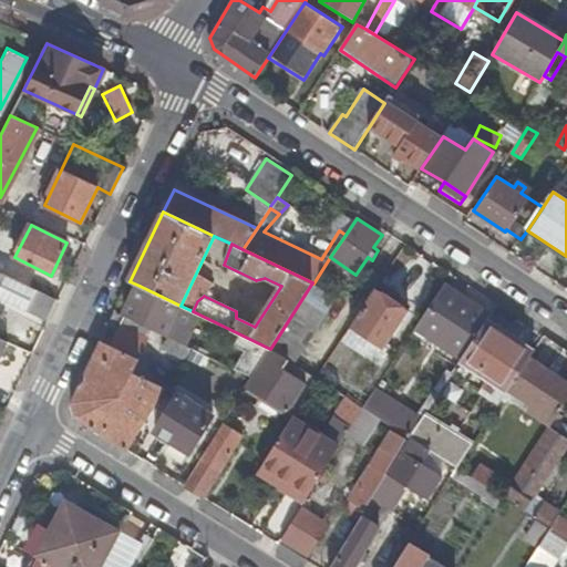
[(0,298),(48,321),(59,300),(0,271),(0,298)]
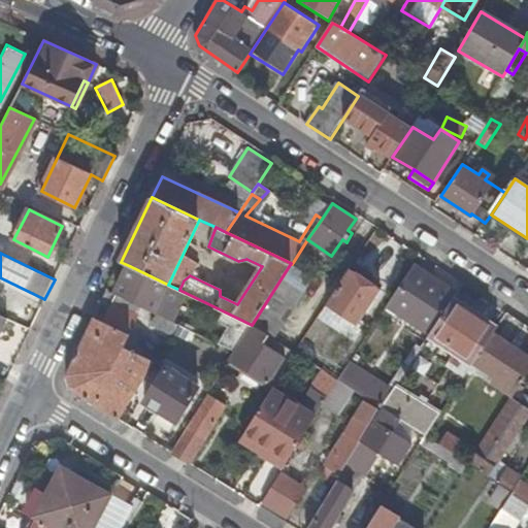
[(311,277),(292,264),(291,263),(252,325),(267,334),(272,338),(311,277)]
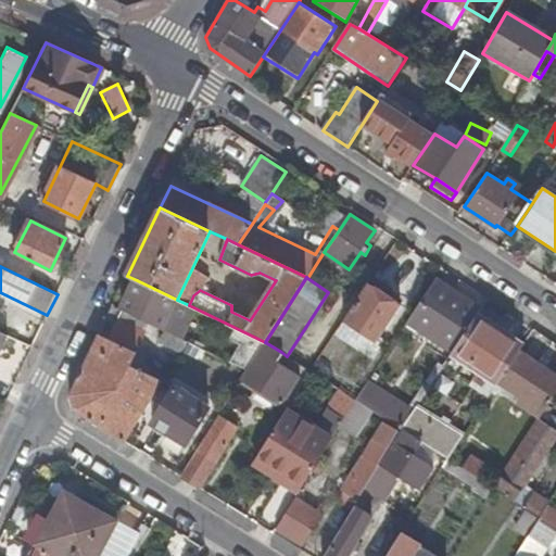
[(173,310),(177,300),(137,280),(123,310),(127,312),(163,330),(173,310)]
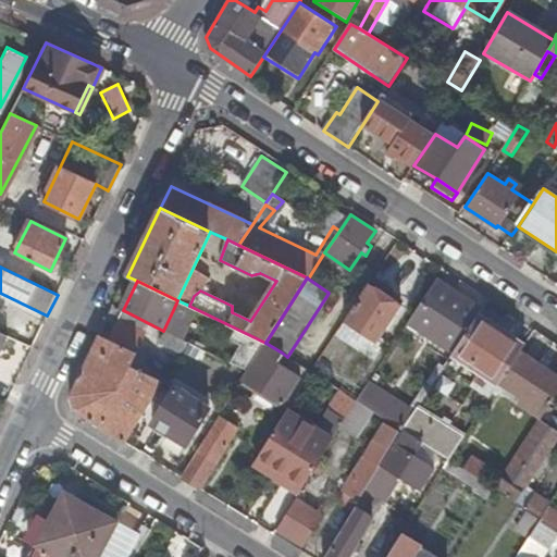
[(437,284),(413,320),(457,348),(478,318),(481,312),(474,309),(478,304),(457,291),(454,295),(437,284)]
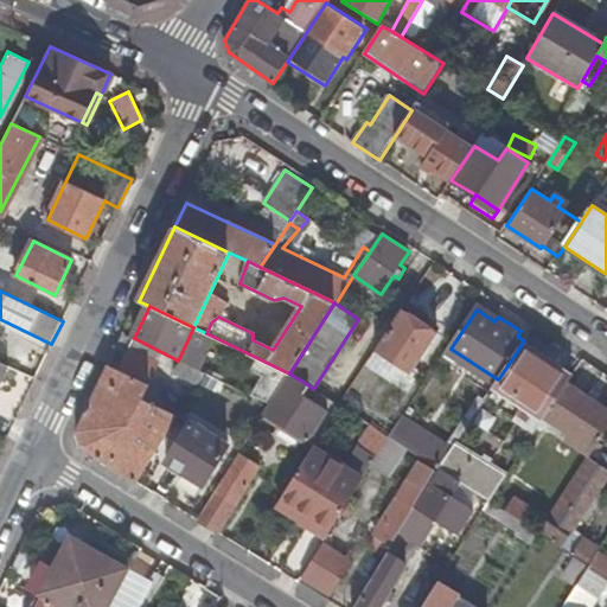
[(438,334),(402,311),(376,350),(411,374),(438,334)]
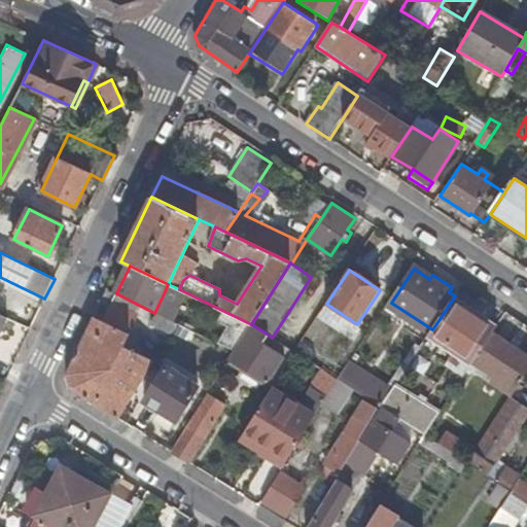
[(227,324),(216,343),(234,351),(251,324),(179,289),(168,284),(164,293),(227,324)]
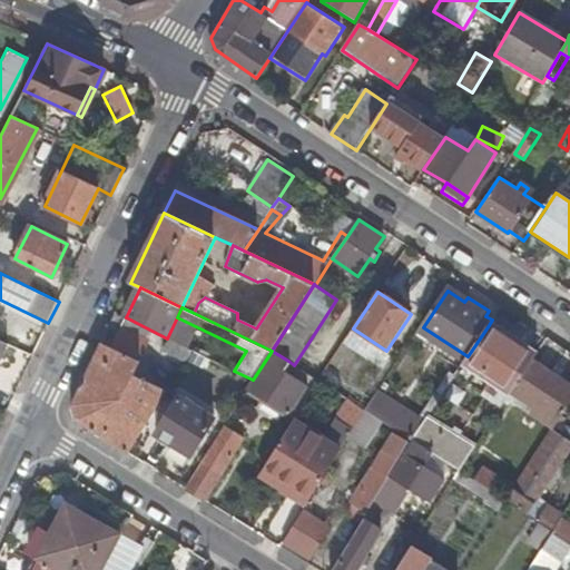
[(495,381),(511,392),(532,360),(534,356),(489,325),(468,356),(465,360),(495,381)]
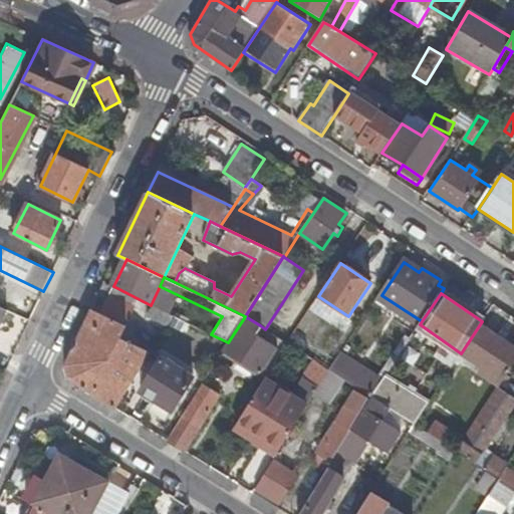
[(68,380),(115,410),(152,352),(120,338),(137,306),(110,294),(100,313),(91,308),(64,364),(68,380)]
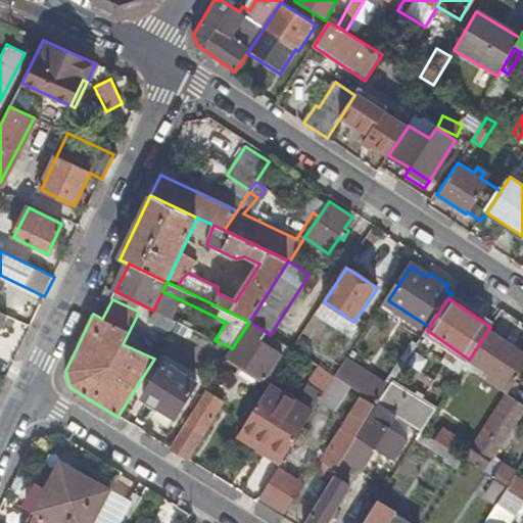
[(151,322),(171,331),(177,322),(156,312),(151,322)]
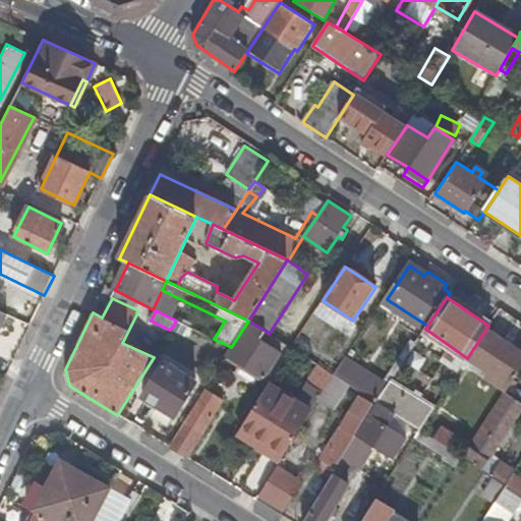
[(258,338),(264,330),(248,321),(231,347),(226,355),(264,379),(280,352),(258,338)]
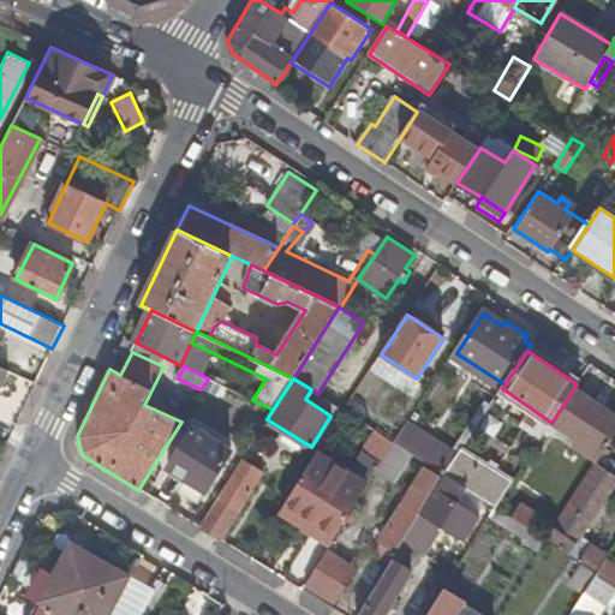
[(578,448),(598,461),(614,435),(614,415),(574,388),(551,423),(580,443),(578,448)]
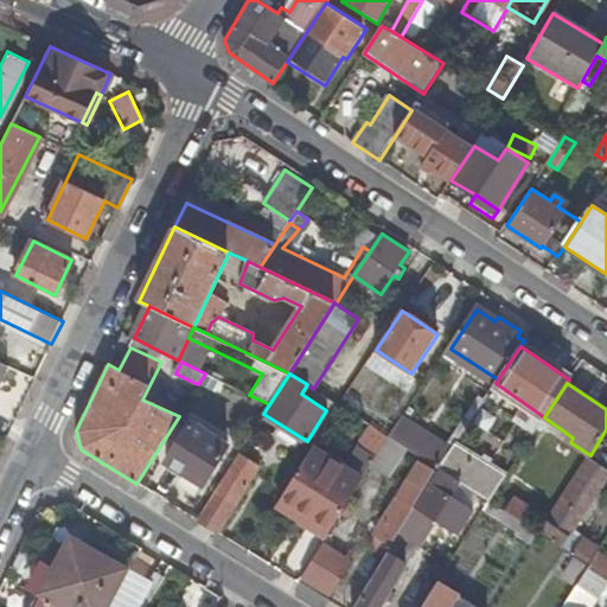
[(544,417),(528,406),(518,421),(535,432),(544,417)]
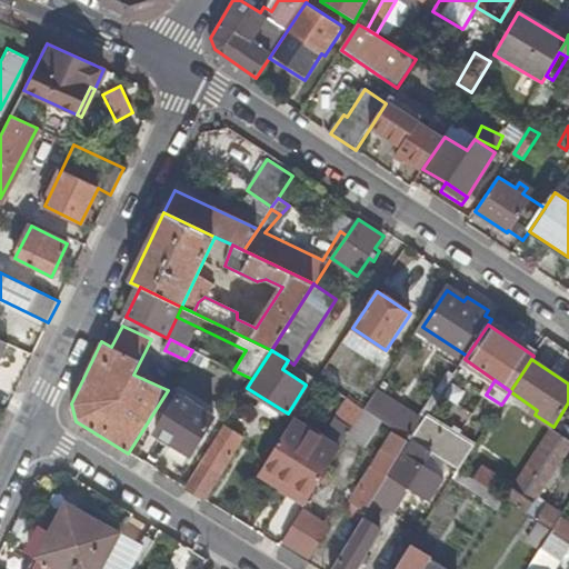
[(377,391),(365,410),(380,420),(411,440),(423,421),(377,391)]
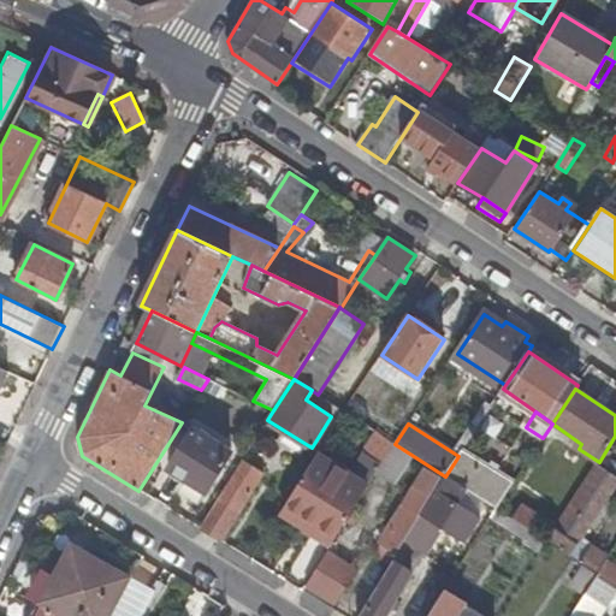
[(194,430),(169,469),(206,492),(231,452),(194,430)]
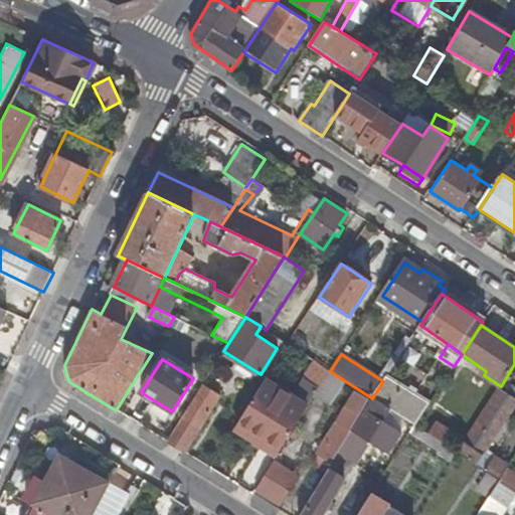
[(310,396),(327,369),(312,360),(296,388),(310,396)]
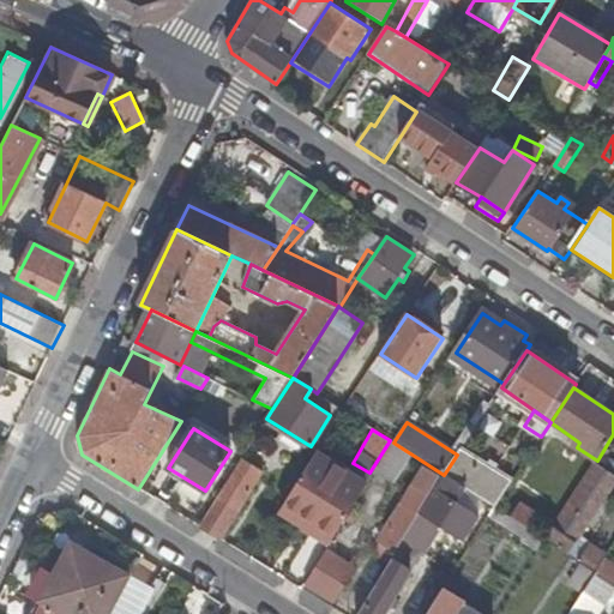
[(393,481),(410,453),(393,443),(377,470),(393,481)]
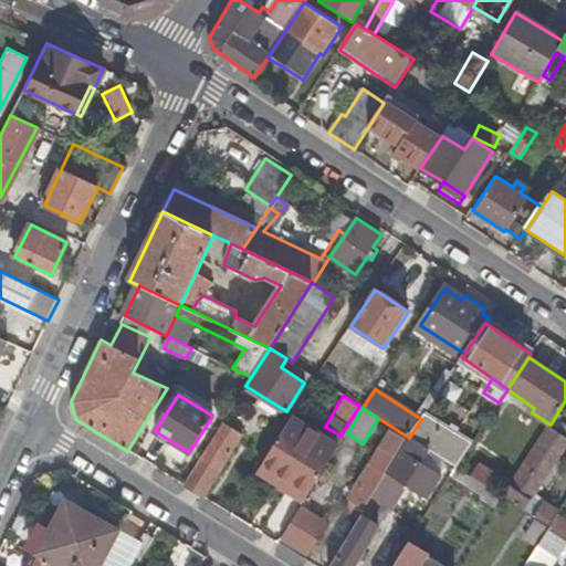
[(472,441),(426,411),(421,419),(409,438),(456,467),(472,441)]
